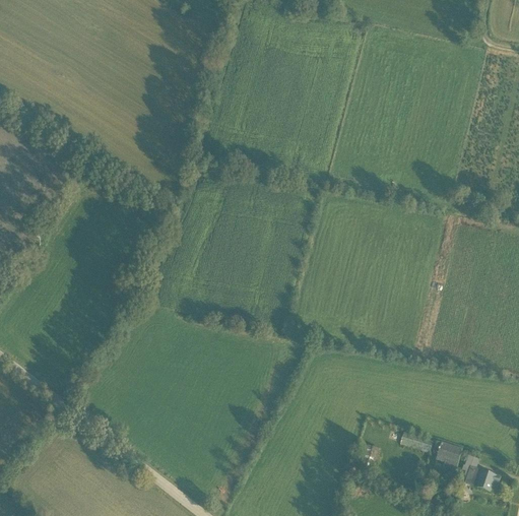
[(441,281),(446,260),(439,259),(434,280),(441,281)]
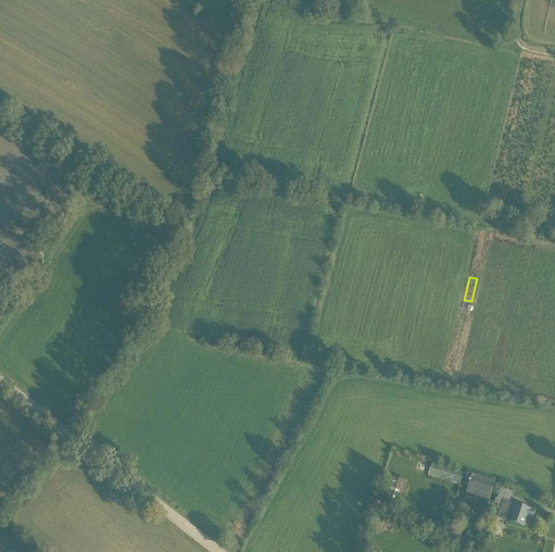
[(464,472),(433,462),(429,475),(459,484),(464,472)]
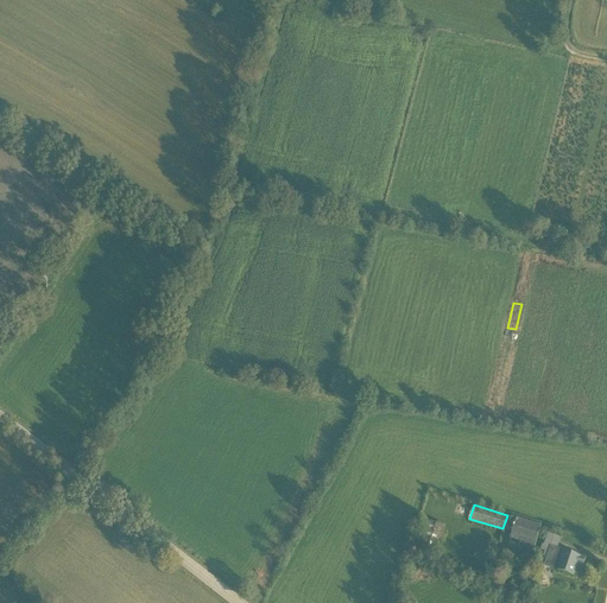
[(533,548),(542,524),(511,514),(507,527),(511,528),(510,535),(520,538),(519,544),(533,548)]
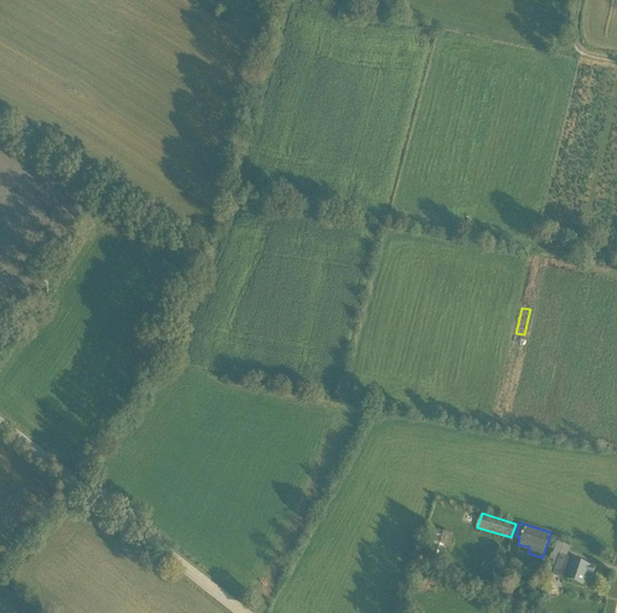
[(592,574),(594,564),(568,555),(571,544),(556,539),(551,556),(553,558),(551,565),(554,566),(552,573),(583,583),(587,572),(592,574)]
